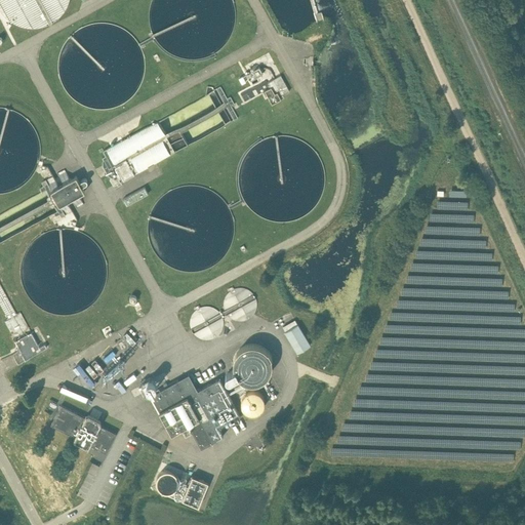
[(0,0),(10,17),(12,8),(26,6),(27,2),(34,3),(33,6),(41,7),(42,11),(46,12),(53,8),(65,6),(66,0),(0,0)]
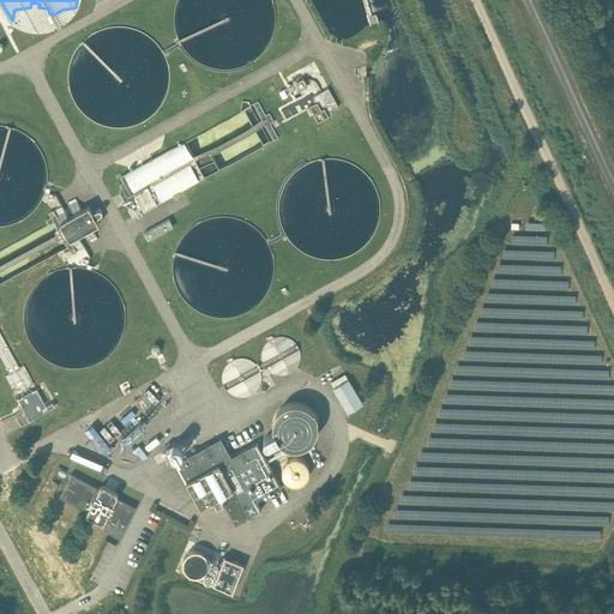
[(295,79),(293,80),(294,83),(288,86),(292,94),(307,85),(304,79),(296,82),(295,79)]
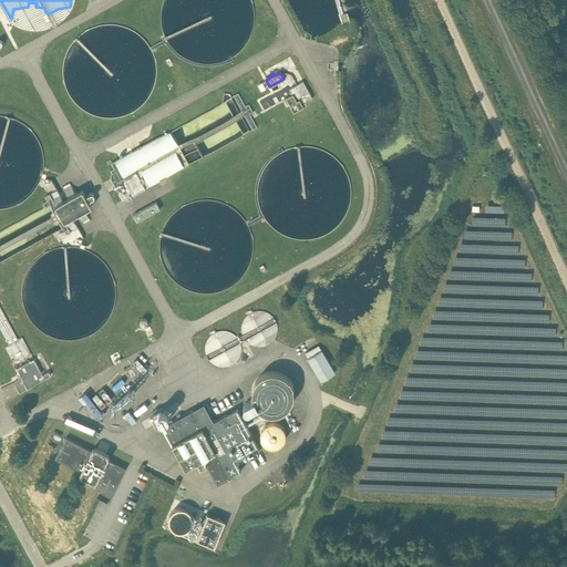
[(288,86),(259,102),(265,110),(286,99),(294,112),(307,105),(306,103),(312,100),(302,82),(289,89),(288,86)]
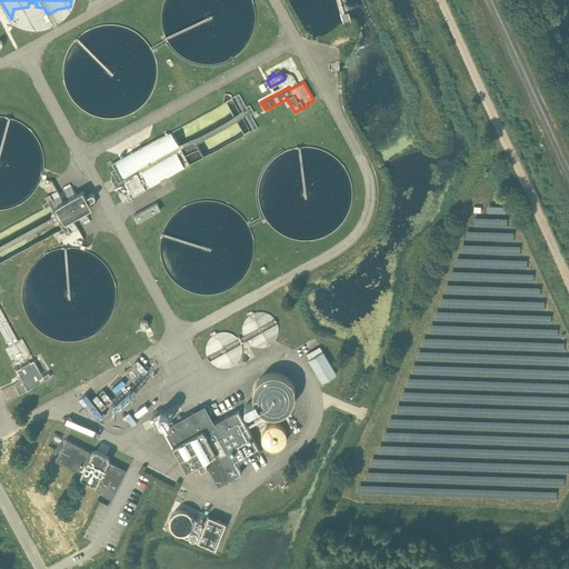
[(171,131),(112,165),(115,169),(111,171),(113,173),(112,173),(112,180),(117,189),(125,193),(128,191),(130,197),(189,165),(171,131)]
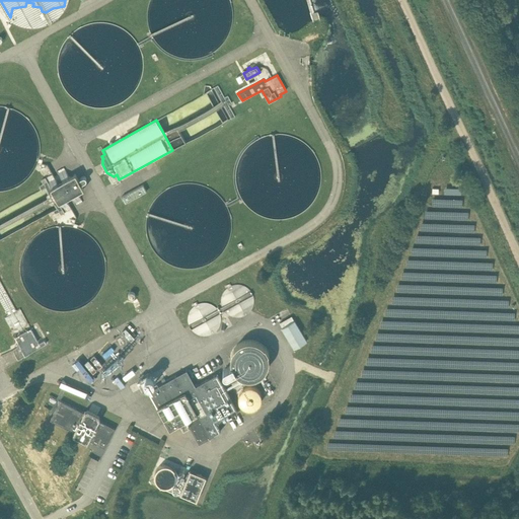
[(49,193),(47,194),(52,204),(55,202),(58,208),(54,211),(55,214),(59,212),(61,216),(65,214),(65,213),(71,209),(76,218),(73,227),(77,228),(78,225),(75,224),(77,218),(66,199),(71,197),(76,206),(83,203),(78,193),(84,190),(81,184),(85,181),(86,181),(86,180),(86,179),(86,178),(86,177),(85,177),(85,176),(84,176),(83,176),(83,177),(78,179),(76,174),(69,177),(64,168),(55,172),(61,182),(58,183),(52,174),(41,179),(43,183),(40,186),(42,190),(46,188),(49,193)]
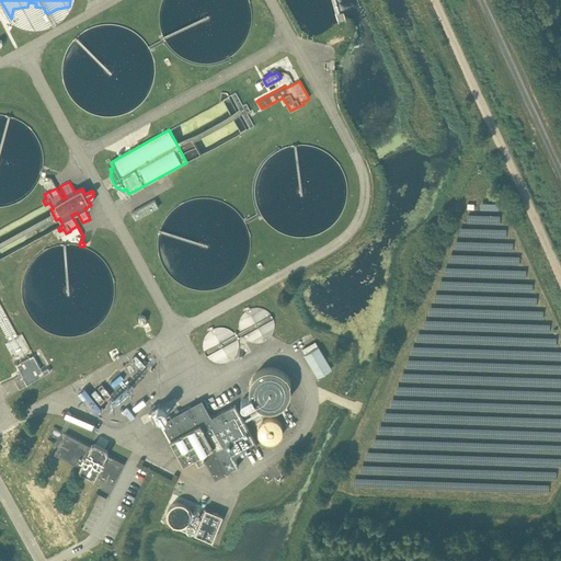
[(158,207),(155,201),(132,213),(136,220),(158,207)]
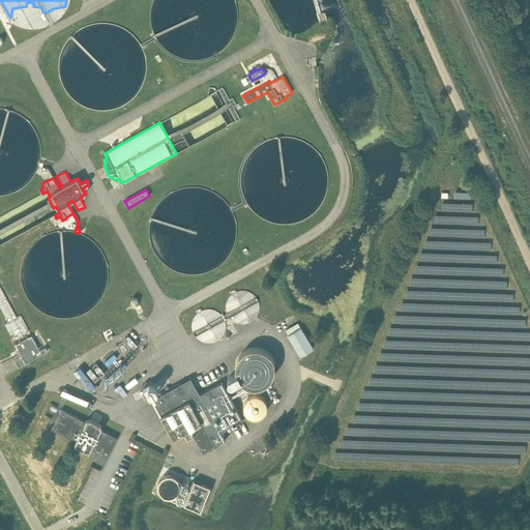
[(0,307),(8,322),(4,324),(16,344),(32,335),(21,316),(18,317),(0,286),(0,307)]
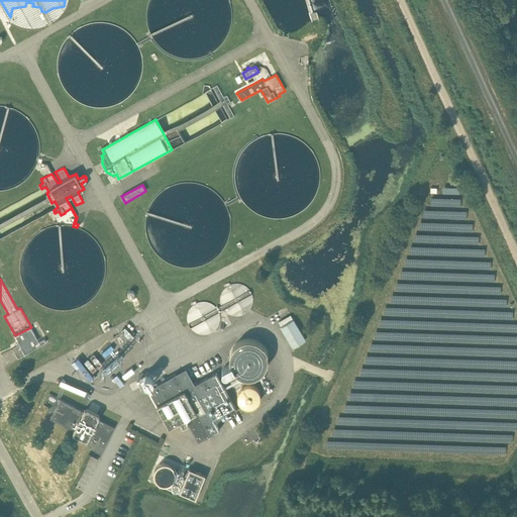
[(197,335),(255,302),(245,285),(228,295),(229,297),(212,307),(209,301),(185,315),(197,335)]
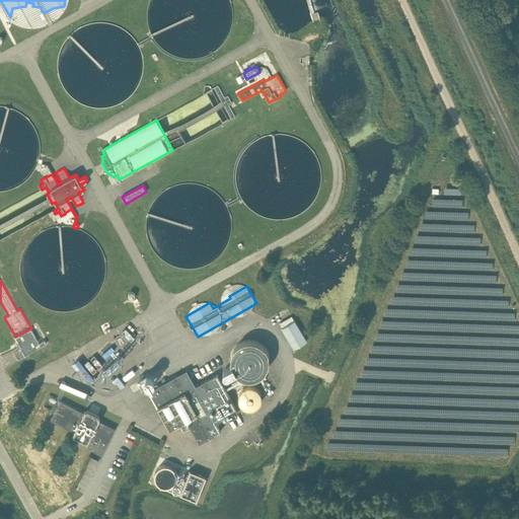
[(280,323),(294,350),(308,342),(295,320),(292,316),(280,323)]
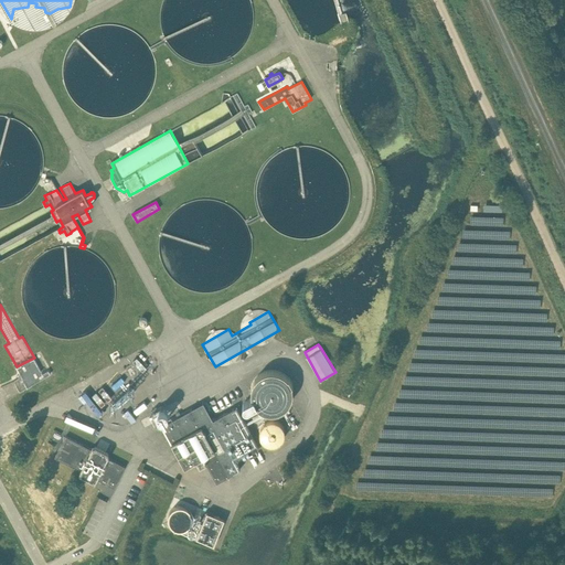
[(20,391),(51,374),(49,370),(43,373),(34,358),(17,366),(22,376),(14,381),(20,391)]
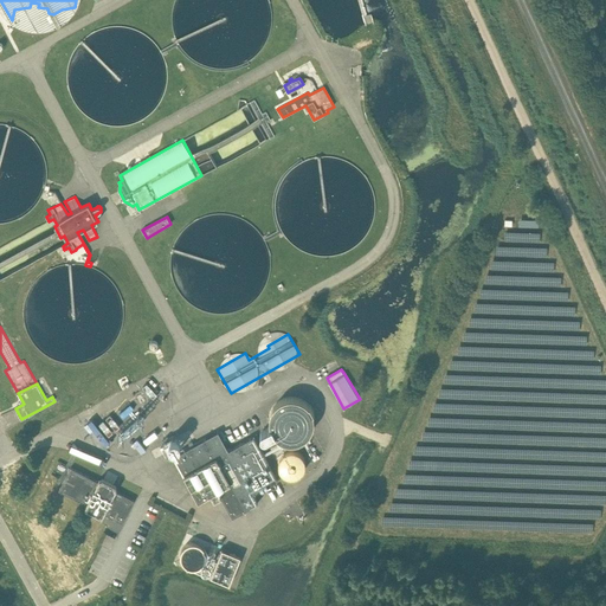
[(276,394),(266,434),(305,444),(315,404),(276,394)]
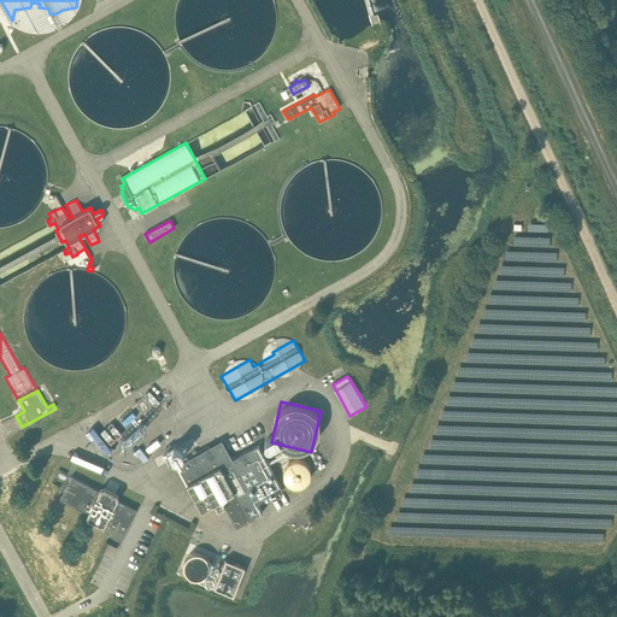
[(258,445),(233,458),(222,440),(210,446),(177,464),(203,510),(215,503),(218,509),(225,505),(238,527),(250,519),(263,512),(258,504),(283,489),(258,445)]
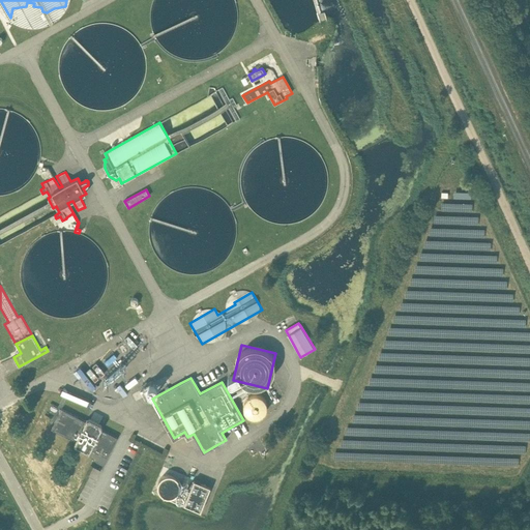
[(252,392),(243,412),(262,419),(269,400),(252,392)]
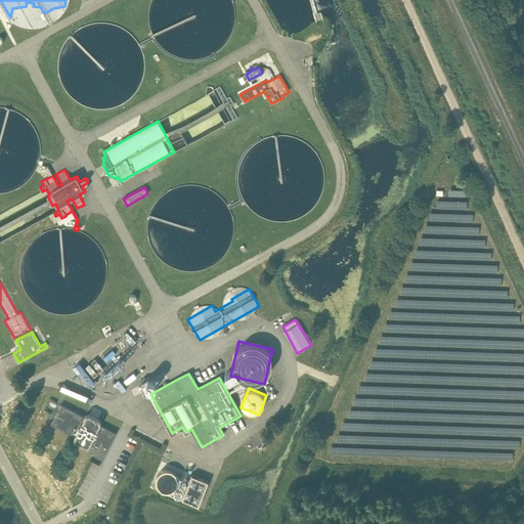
[(85,417),(74,411),(61,404),(51,425),(64,431),(75,437),(74,439),(88,447),(90,444),(106,452),(116,433),(100,425),(100,423),(100,420),(89,413),(86,416),(85,417)]
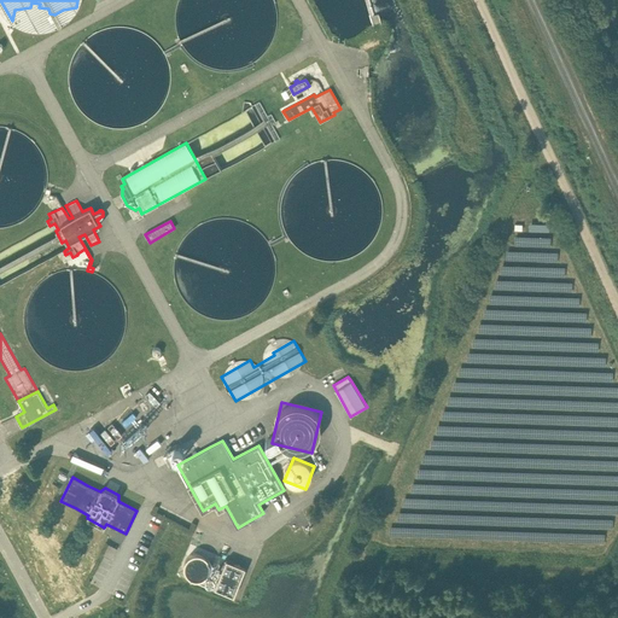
[(108,544),(99,567),(108,571),(116,547),(108,544)]
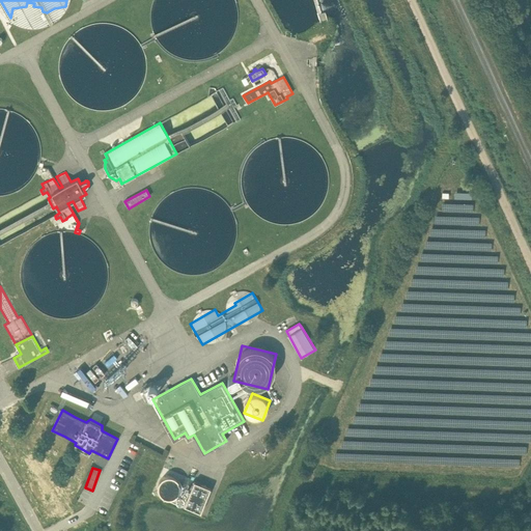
[(158,493),(186,502),(188,496),(187,496),(192,479),(165,471),(158,493)]
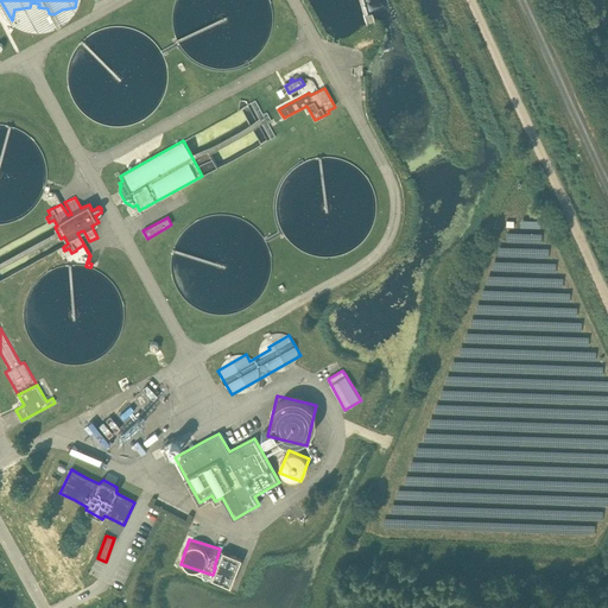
[(222,551),(211,578),(230,587),(241,559),(222,551)]
